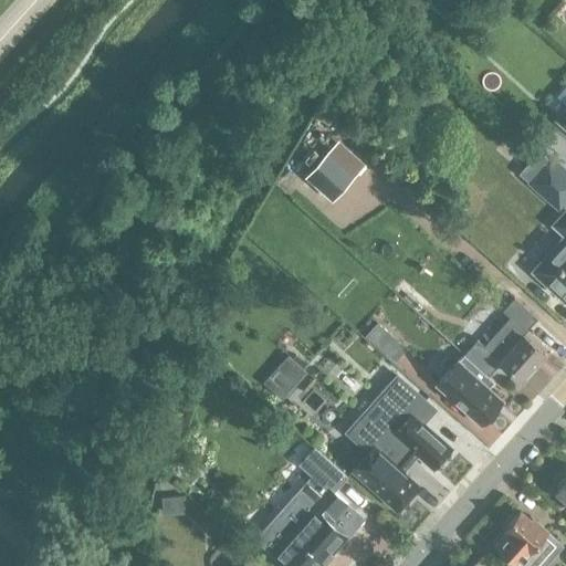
[(565,106),(556,118),(565,126),(565,106)]
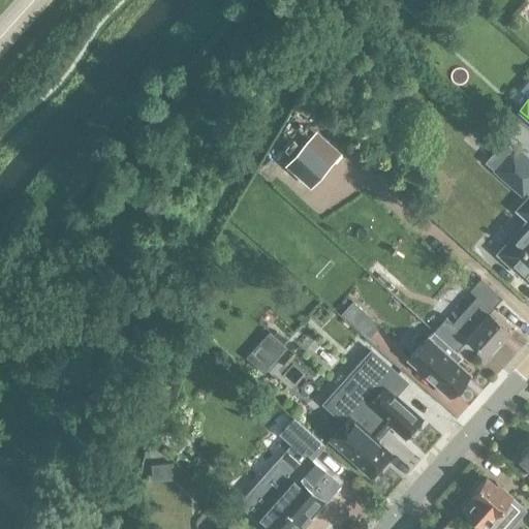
[(492,158),(527,190),(528,188),(528,155),(509,138),(492,158)]
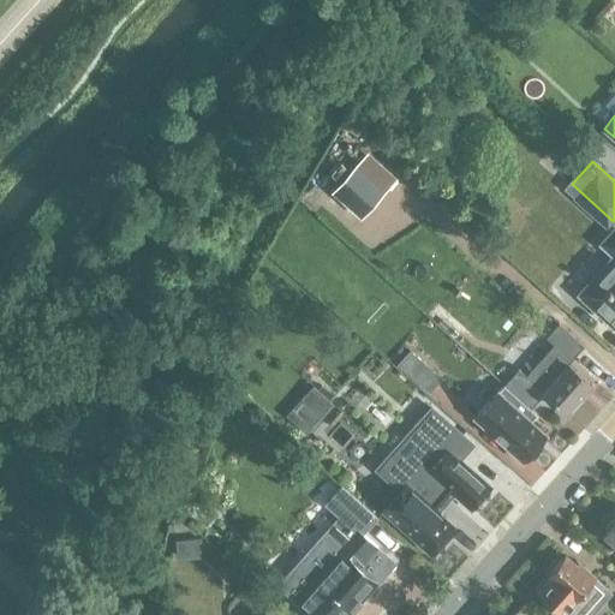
[(354,163),(332,191),(360,216),(384,190),(354,163)]
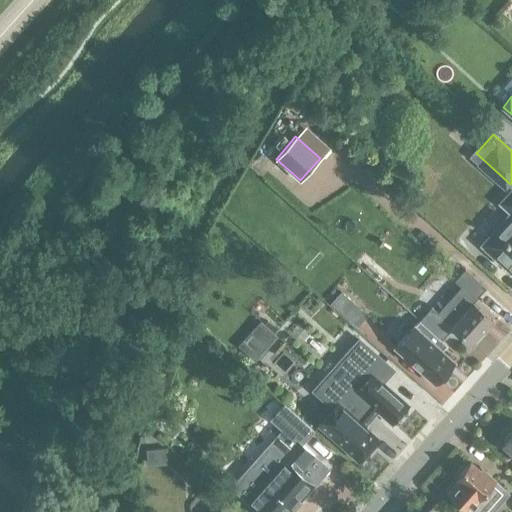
[(511,266),(511,192),(510,191),(502,200),(503,202),(502,203),(511,212),(494,230),(499,235),(487,249),(504,264),(507,262),(511,266)]
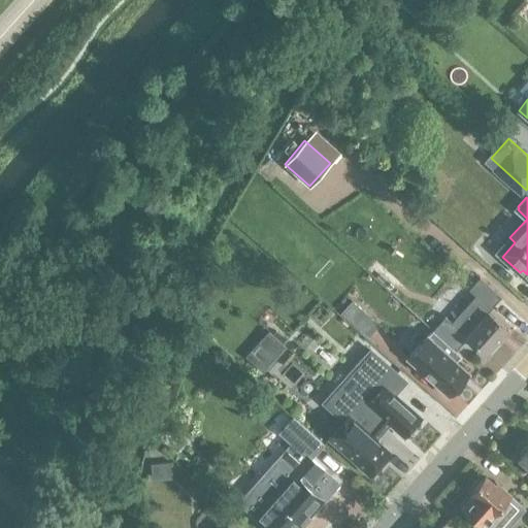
[(506,328),(487,309),(500,295),(475,272),(471,277),(474,281),(467,288),(474,294),(451,321),(444,315),(432,329),(455,350),(467,336),(485,352),(506,328)]
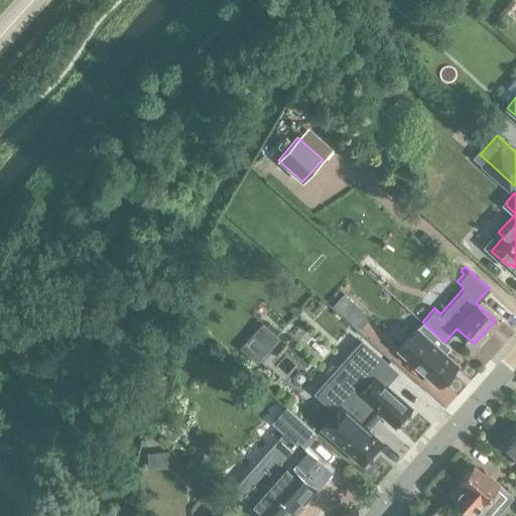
[(360,328),(370,315),(343,292),(333,304),(360,328)]
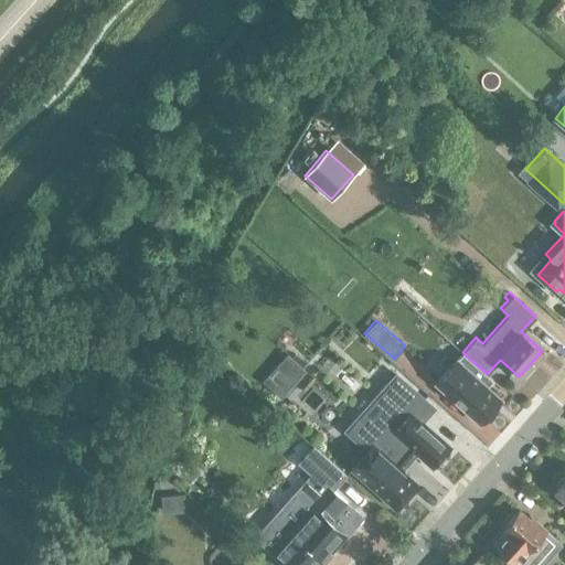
[(283,392),(304,369),(286,352),(264,375),(283,392)]
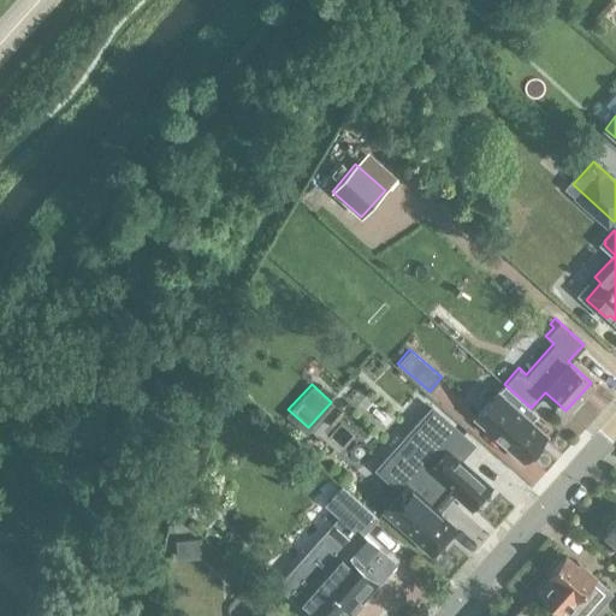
[(537,413),(531,408),(504,384),(475,416),(523,458),(545,433),(531,420),(537,413)]
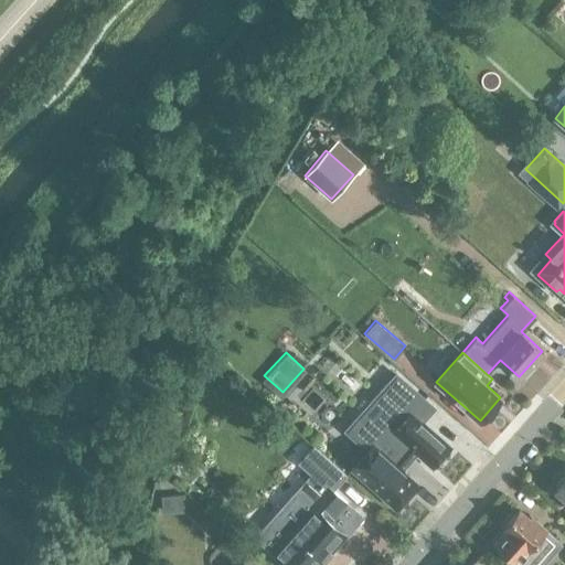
[(380,393),(347,430),(359,441),(368,449),(352,467),(396,505),(416,483),(397,466),(413,448),(432,466),(450,445),(422,419),(433,406),(396,373),(380,392),(380,393)]
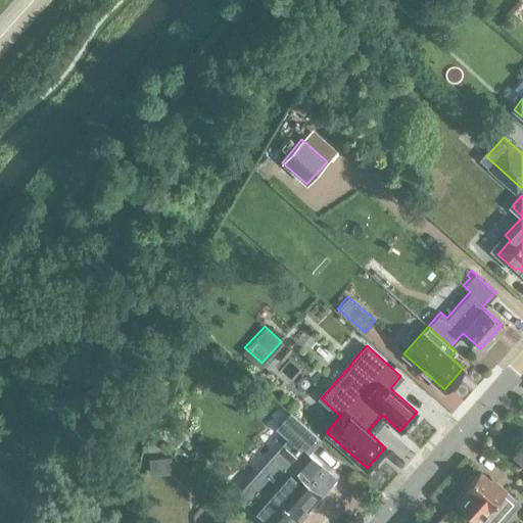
[(311,449),(321,437),(293,413),(283,424),(311,449)]
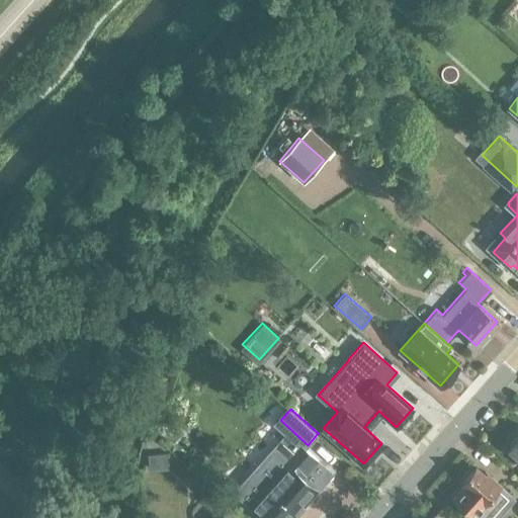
[(172,422),(163,417),(156,430),(164,435),(165,433),(168,435),(173,427),(170,425),(172,422)]
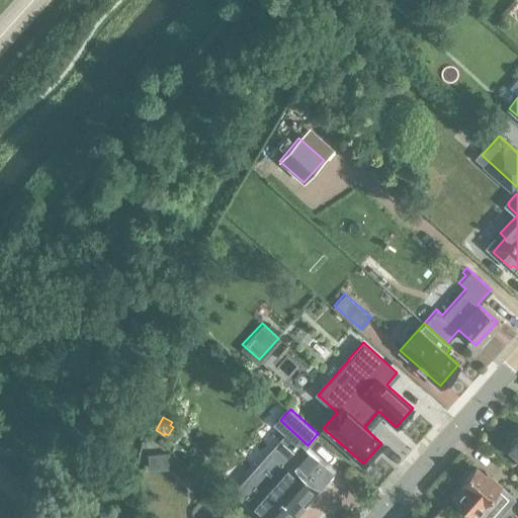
[(287,431),(251,471),(269,487),(251,506),(264,517),(291,517),(317,491),(301,477),(318,458),(287,431)]
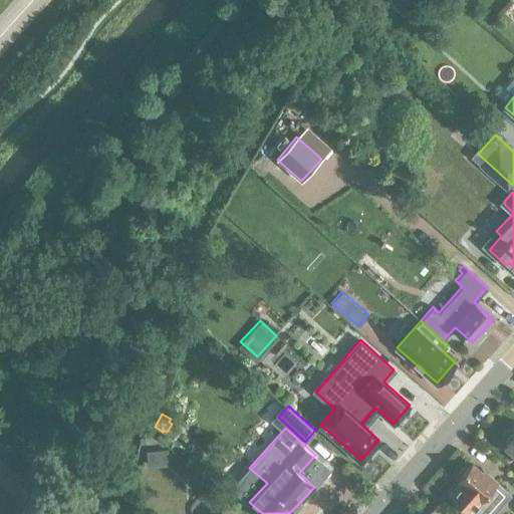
[(513,434),(505,445),(513,453),(513,434)]
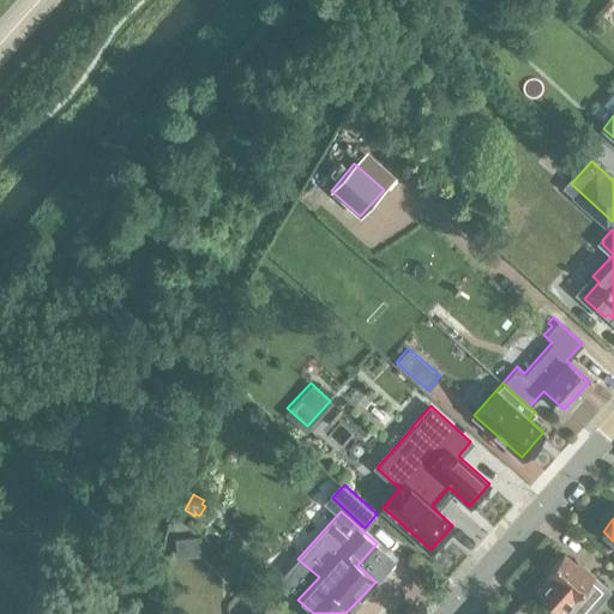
[(176,557),(199,554),(198,537),(175,539),(176,557)]
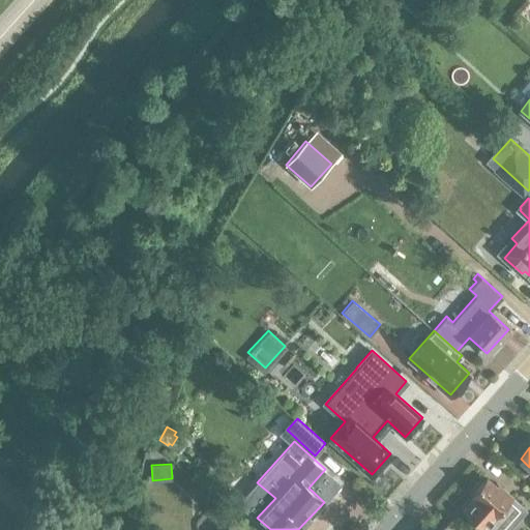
[(499,483),(498,486),(488,476),(474,493),(477,495),(465,508),(486,527),(486,526),(490,529),(507,529),(527,508),(499,483)]
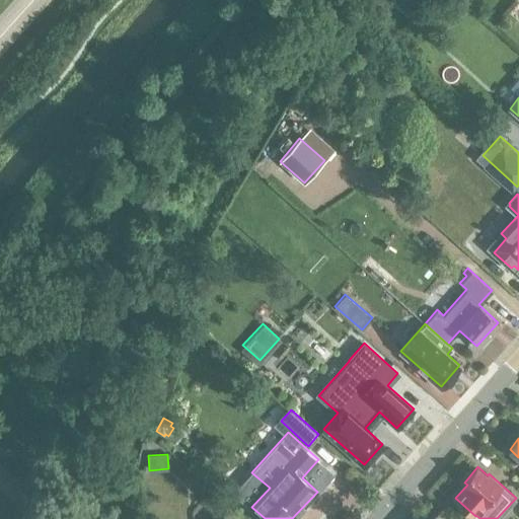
[(211,510),(220,500),(209,490),(200,500),(211,510)]
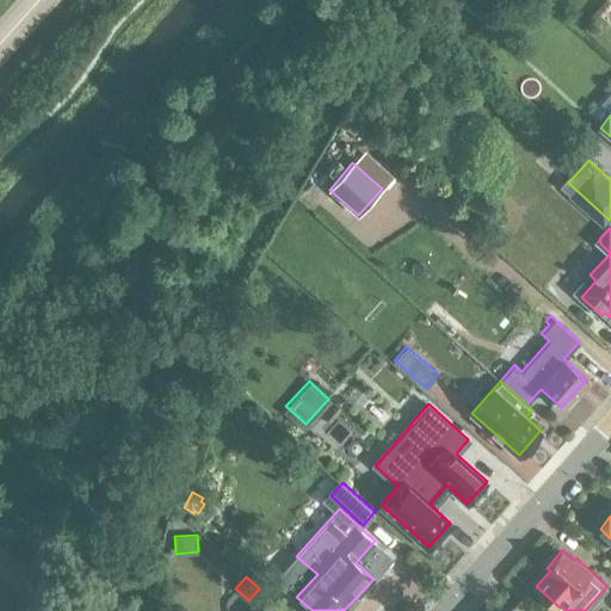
[(277,610),(261,596),(247,610),(277,610)]
